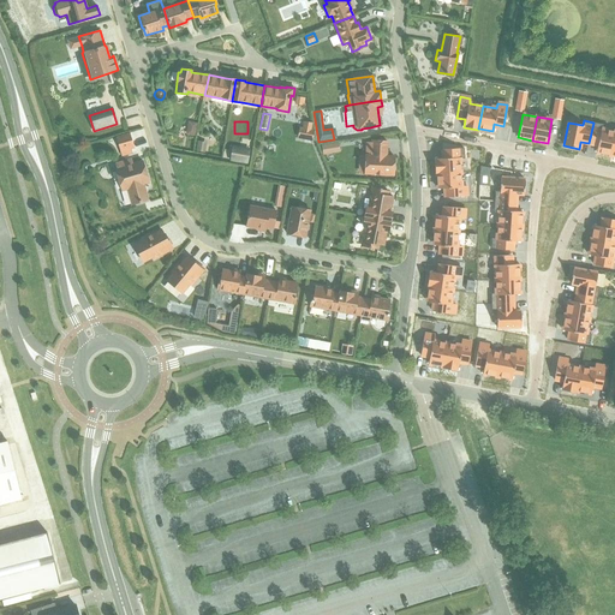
[(304,121),(303,127),(306,129),(305,139),(312,141),(314,130),(310,130),(311,123),(304,121)]
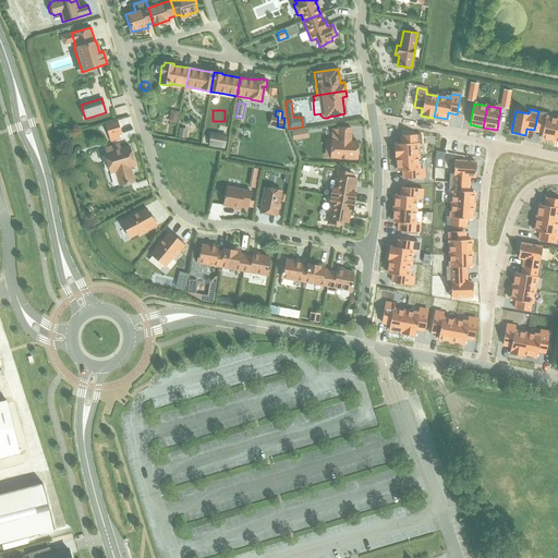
[(538,111),(534,130),(542,132),(541,138),(554,141),(557,120),(557,119),(546,117),(547,112),(538,111)]
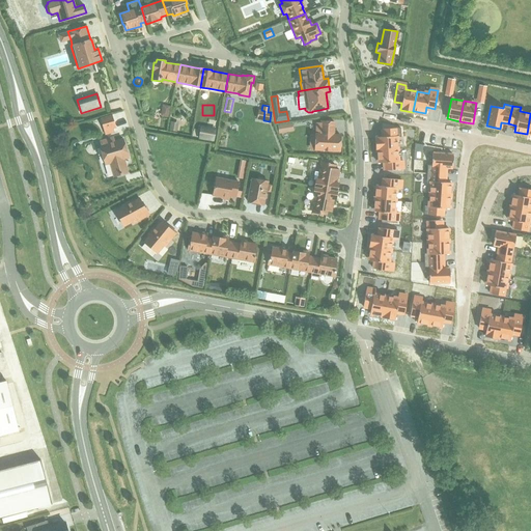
[(115,128),(112,114),(100,118),(105,135),(114,132),(112,129),(115,128)]
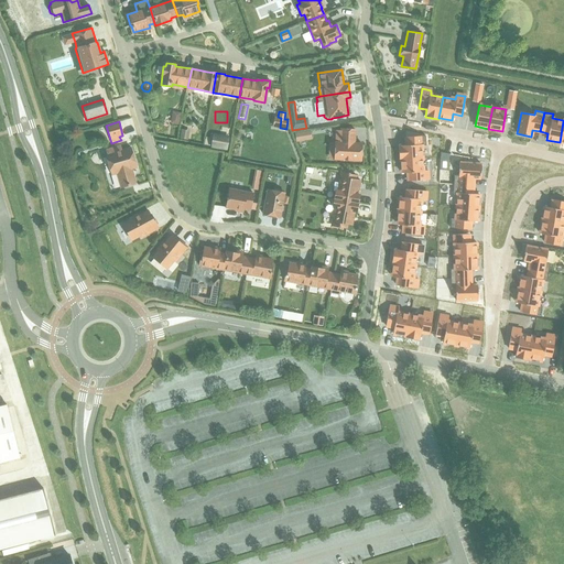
[(340,131),(336,131),(335,142),(334,159),(360,160),(361,143),(354,143),(355,130),(340,129),(340,131)]
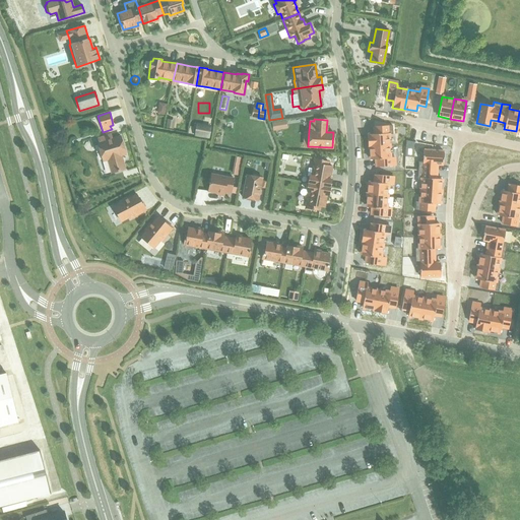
[(279,122),(271,123),(272,131),(280,130),(279,122)]
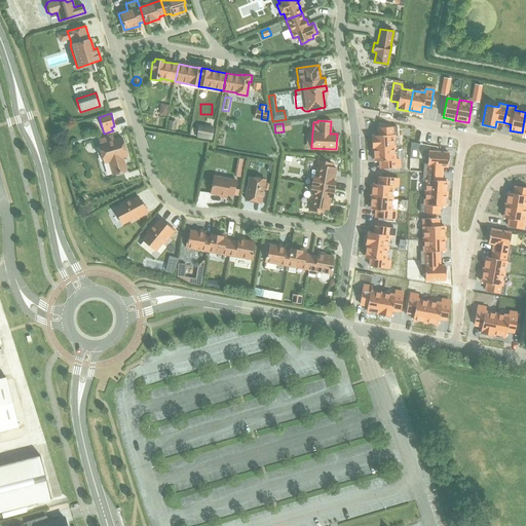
[(379,136),(371,136),(372,149),(373,149),(373,148),(393,147),(392,136),(397,136),(397,126),(378,127),(379,136)]
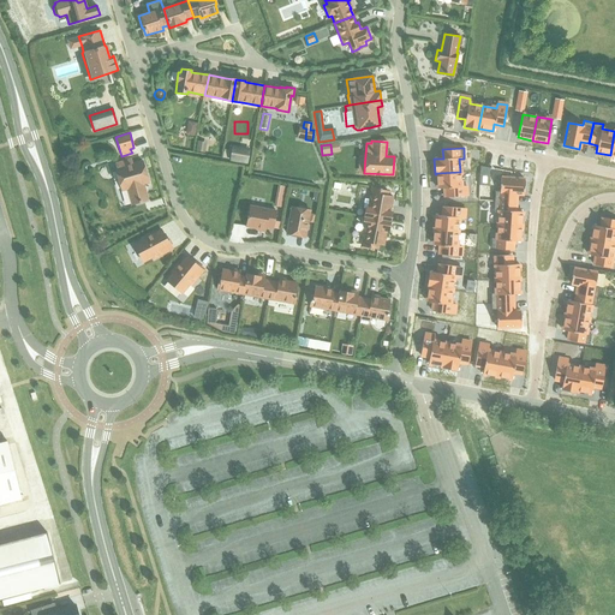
[(232,149),(230,160),(246,163),(249,151),(232,149)]
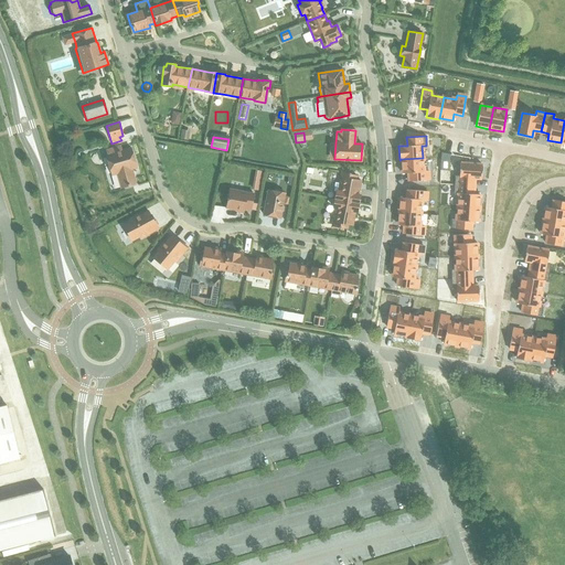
[(107,157),(106,158),(112,177),(117,176),(121,190),(136,185),(131,171),(137,169),(130,150),(117,155),(115,149),(106,152),(107,157)]
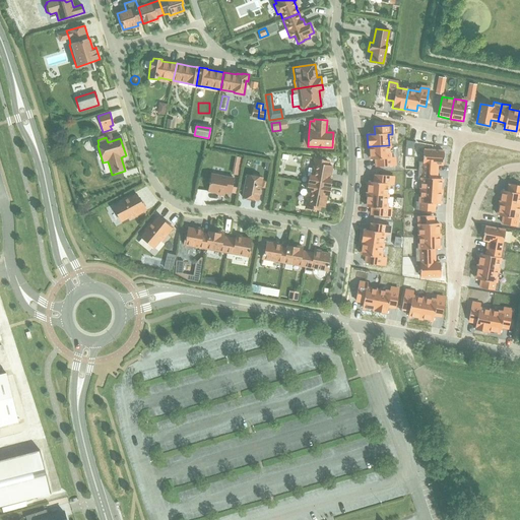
[(389,145),(369,146),(369,147),(370,159),(376,158),(376,167),(394,166),(394,157),(390,157),(389,145)]
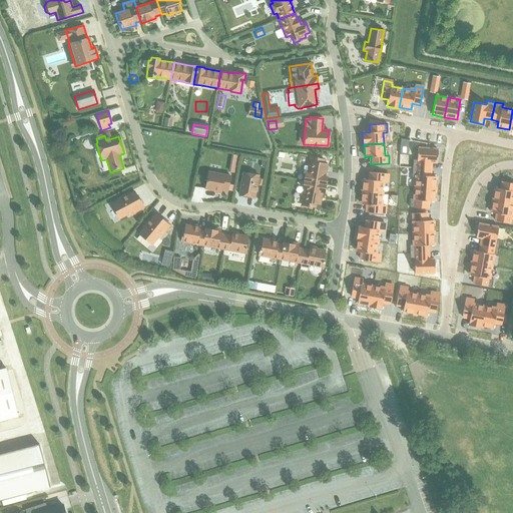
[(413,159),(412,167),(430,168),(431,161),(437,162),(438,149),(418,148),(417,159),(413,159)]
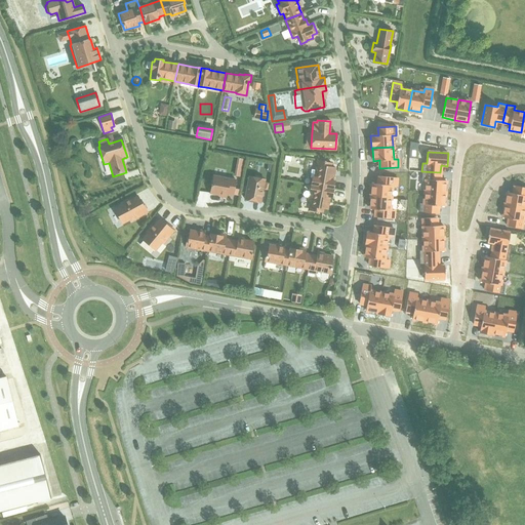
[(312,169),(310,176),(312,177),(311,185),(333,189),(334,182),(332,180),(334,168),(330,167),(331,163),(318,161),(316,170),(312,169)]
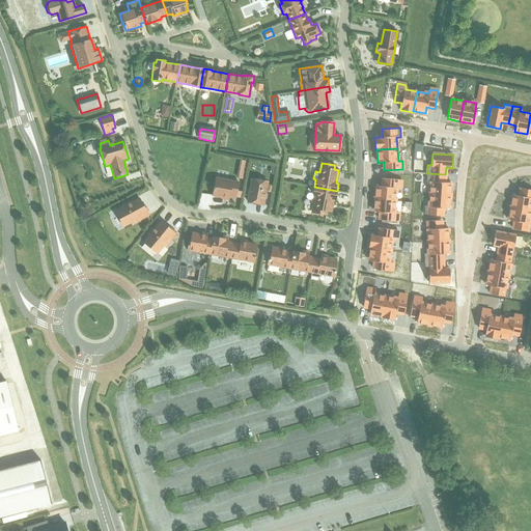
[(426,173),(426,182),(430,183),(429,194),(450,195),(451,183),(445,183),(445,174),(426,173)]
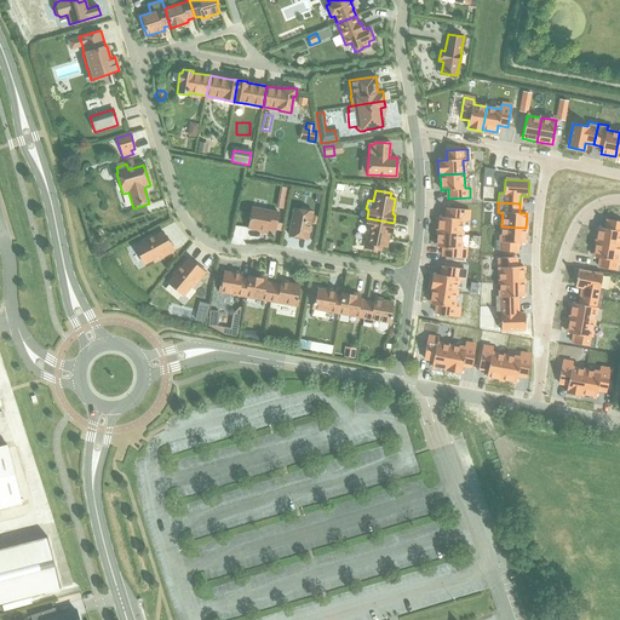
[(294,208),(290,235),(308,239),(313,212),(308,211),(306,208),(300,207),(298,210),(294,208)]
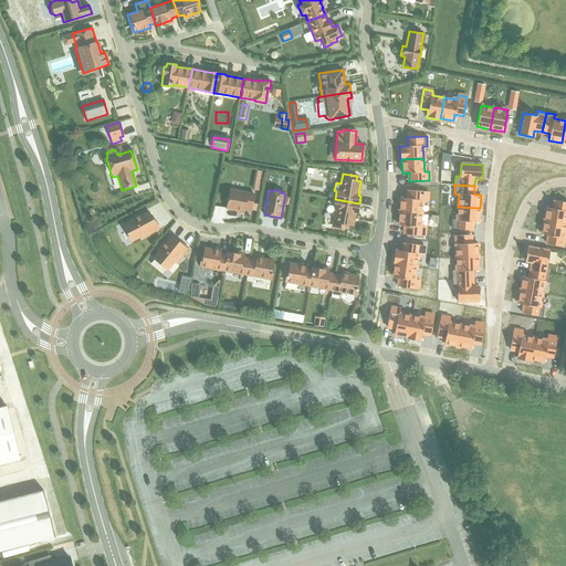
[(400,198),(399,211),(421,213),(422,201),(427,201),(428,191),(408,190),(407,198),(400,198)]
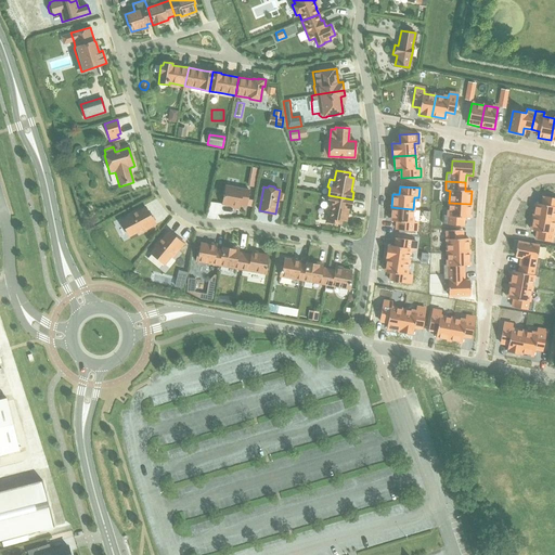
[(224,189),(221,204),(239,207),(240,204),(247,206),(248,206),(249,198),(250,193),(224,189)]
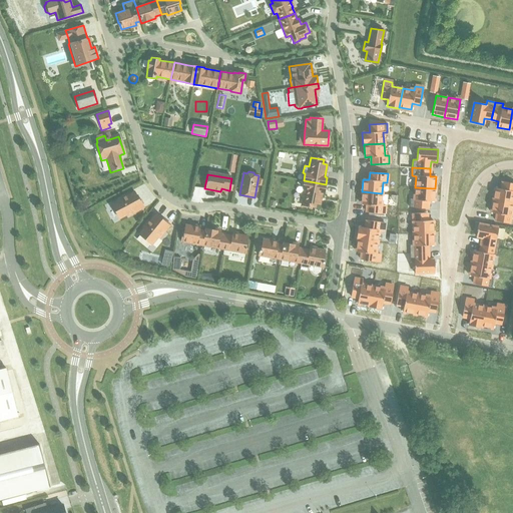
[(325,184),(304,180),(303,187),(305,188),(302,205),(315,207),(316,203),(320,204),(322,191),(324,191),(325,184)]
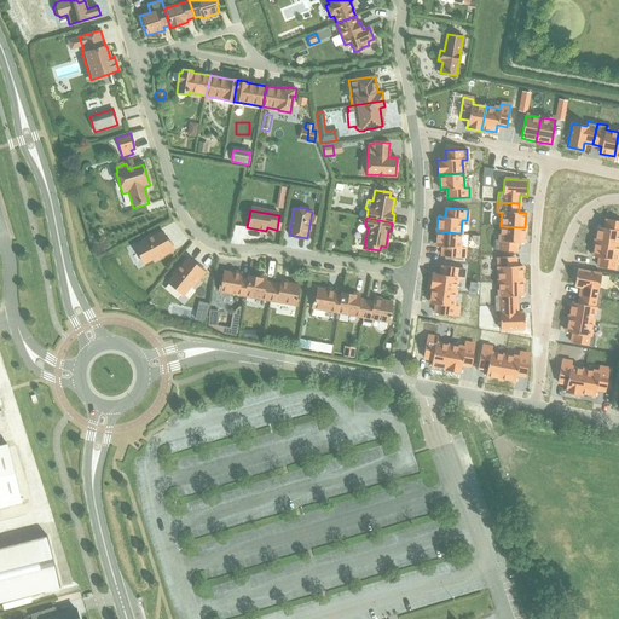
[(597,227),(595,242),(618,246),(618,242),(618,221),(606,219),(605,229),(597,227)]
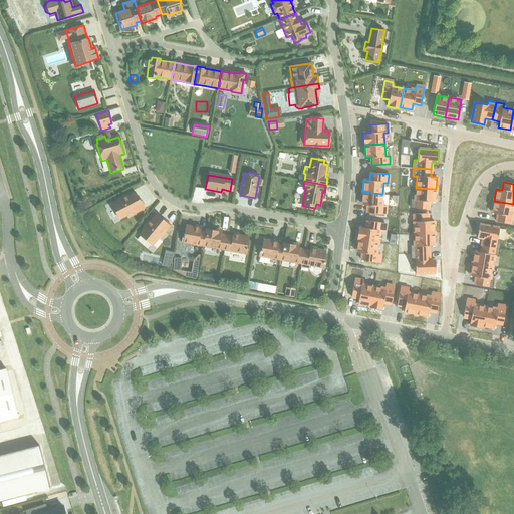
[(411,199),(411,208),(429,209),(429,202),(435,202),(436,189),(416,188),(415,200),(411,199)]
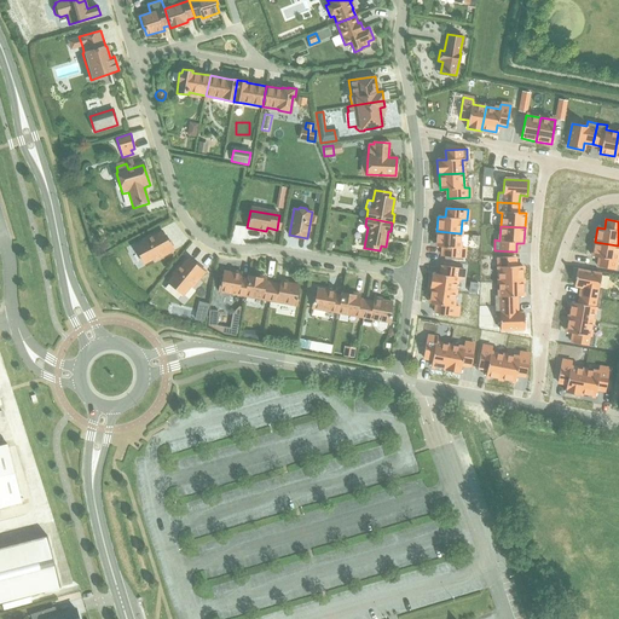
[(162,231),(134,246),(144,264),(163,253),(165,255),(173,250),(167,238),(166,238),(162,231)]
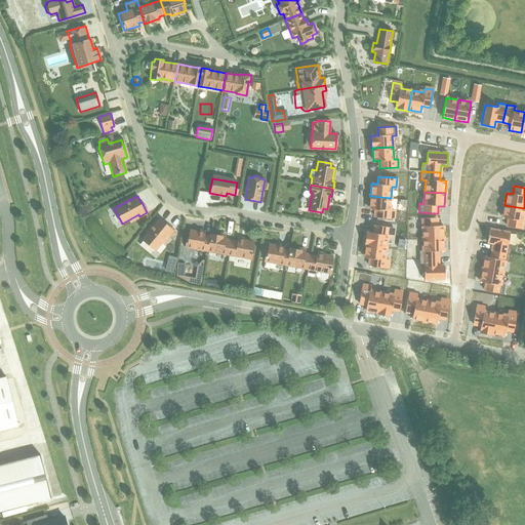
[(370,196),(369,209),(375,209),(374,217),(393,218),(394,210),(390,209),(391,198),(370,196)]
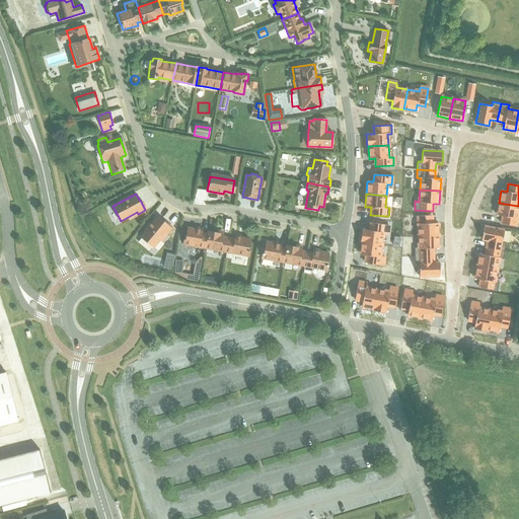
[(499,203),(497,215),(503,216),(501,223),(515,226),(518,206),(499,203)]
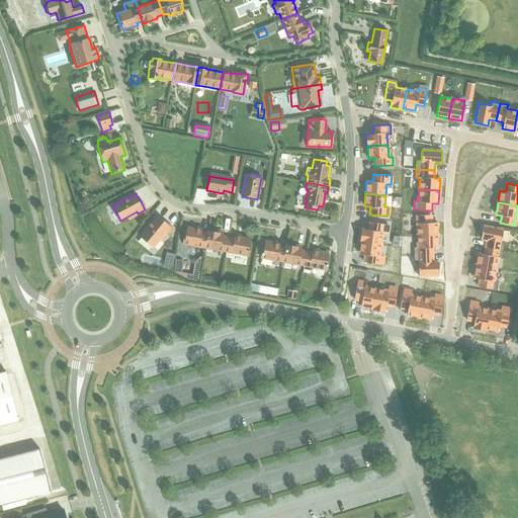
[(431,214),(417,216),(417,236),(437,235),(437,223),(431,223),(431,214)]
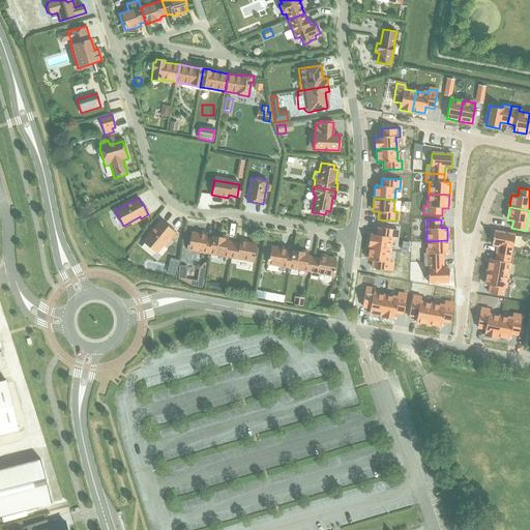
[(160,221),(143,241),(156,253),(169,238),(170,239),(176,232),(167,225),(166,226),(160,221)]
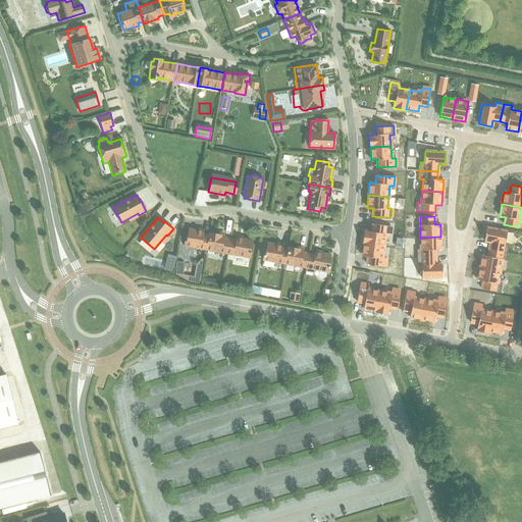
[(364,230),(362,244),(364,244),(364,243),(383,246),(385,235),(389,236),(390,226),(372,224),(371,231),(364,230)]
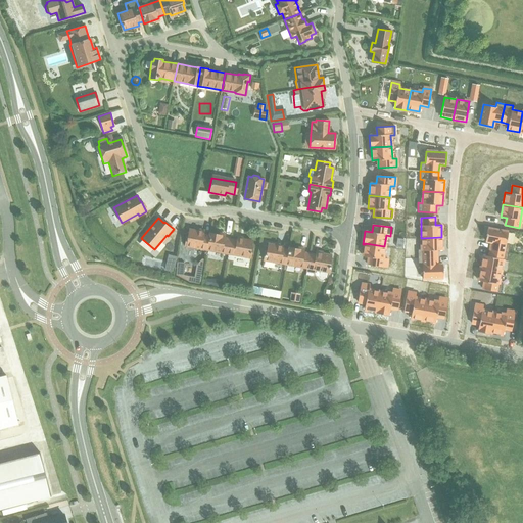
[(487,228),(485,241),(491,242),(489,249),(508,252),(510,244),(506,243),(508,232),(487,228)]
